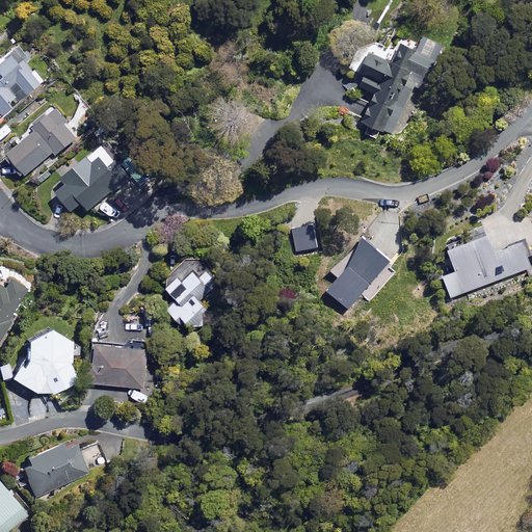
[(436,52),(419,45),(416,53),(399,46),(391,63),(367,53),(357,74),(363,76),(357,87),(374,95),(362,122),(401,139),(421,94),(403,86),(409,71),(425,77),(436,52)]
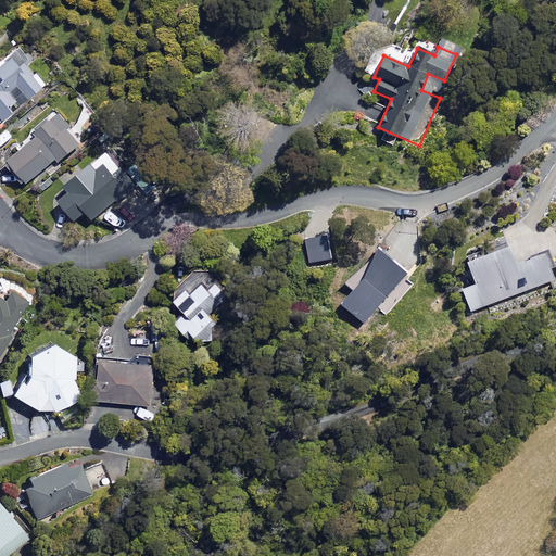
[(0,118),(16,106),(5,93),(14,86),(25,100),(40,87),(22,64),(15,68),(8,59),(0,64),(0,118)]
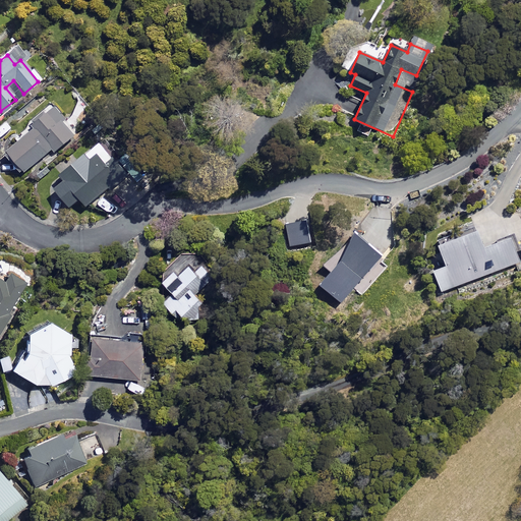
[(60,115),(53,107),(33,124),(36,127),(5,154),(23,175),(53,150),(55,153),(74,136),(58,117),(60,115)]
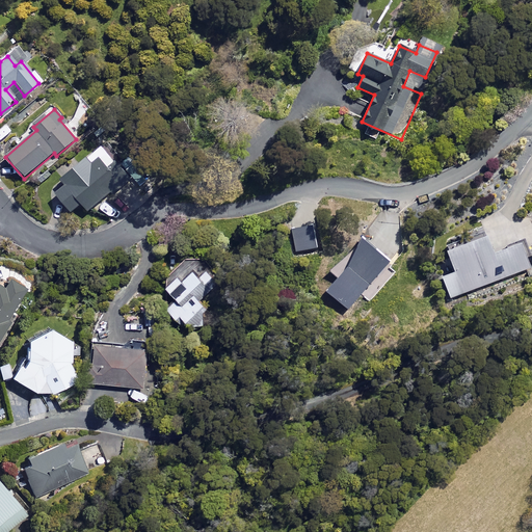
[(113,162),(100,147),(60,179),(65,185),(55,193),(70,211),(80,203),(86,210),(110,191),(111,193),(130,179),(115,161),(113,162)]
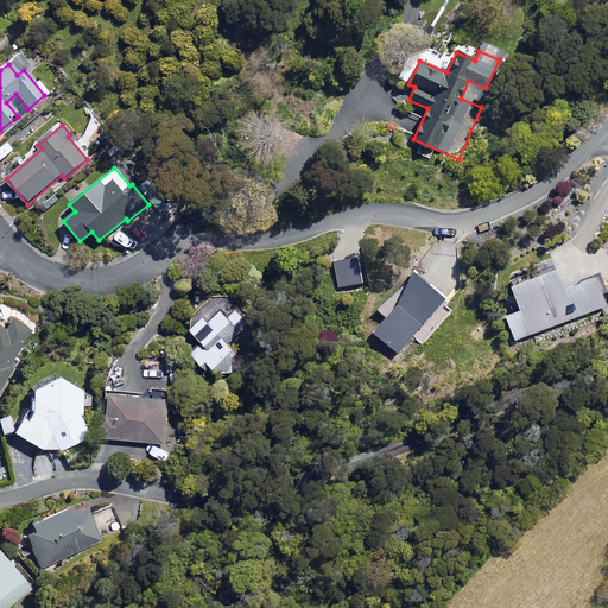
[(335,290),(365,284),(360,257),(330,263),(335,290)]
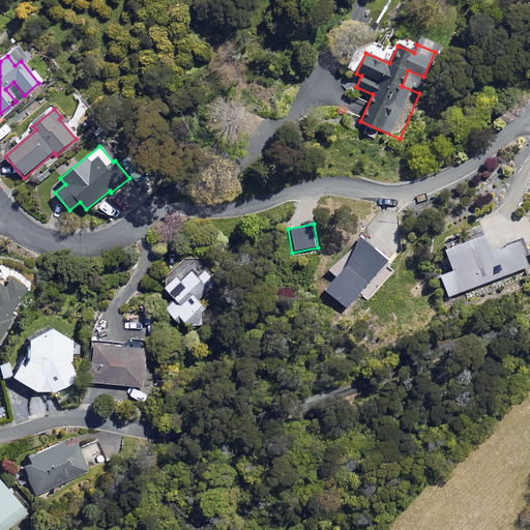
[(491,252),(484,234),(444,249),(451,270),(440,274),(447,296),(528,266),(519,241),(491,252)]
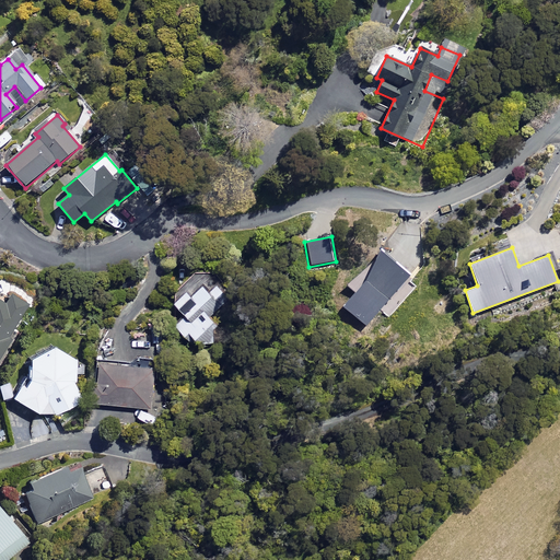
[(343,306),(366,327),(412,273),(382,248),(368,280),(343,306)]
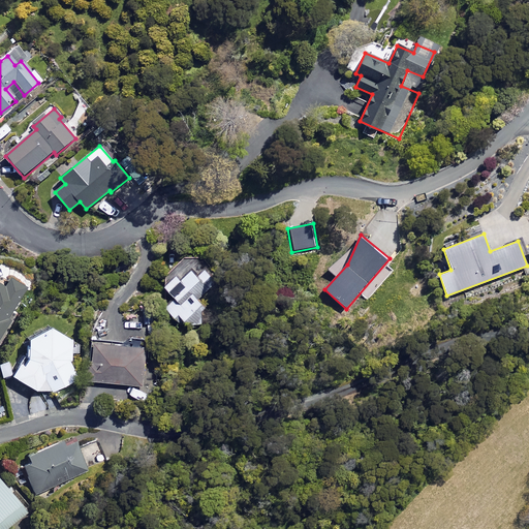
[(169,252),(163,240),(150,246),(156,258),(169,252)]
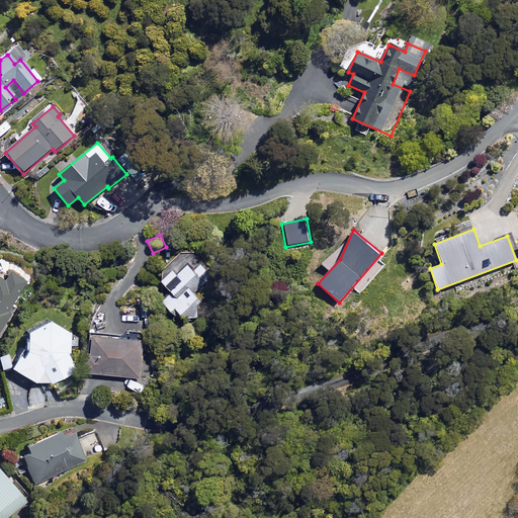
[(195,275),(187,266),(176,275),(172,271),(161,280),(172,293),(163,300),(182,325),(198,312),(196,297),(185,284),(195,275)]
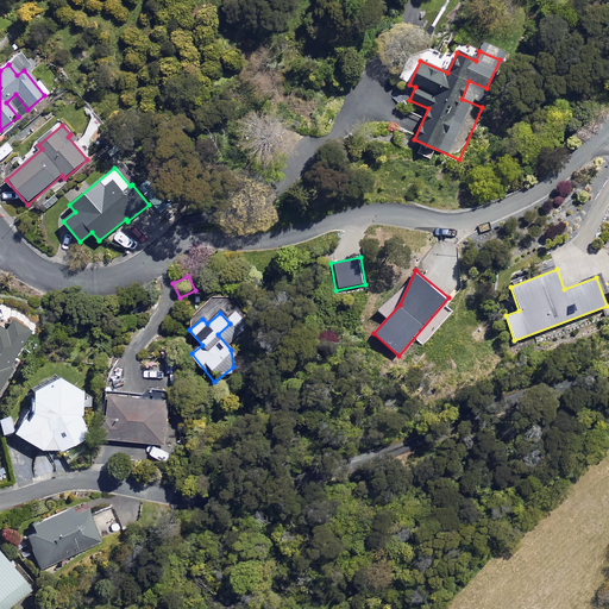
[(0,380),(26,328),(5,318),(1,325),(0,325),(0,380)]
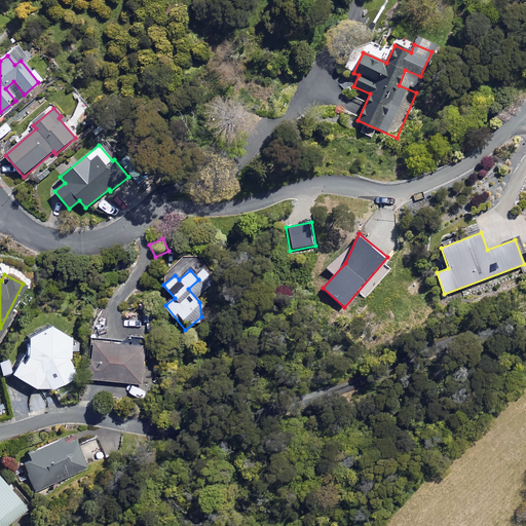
[(72,378),(66,336),(45,325),(27,334),(6,375),(38,390),(53,388),(72,378)]
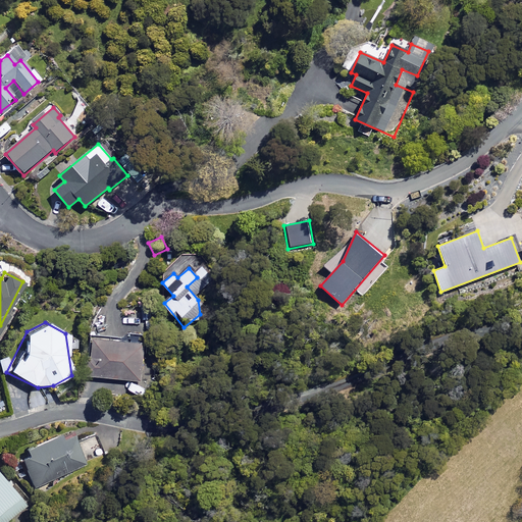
[(144,342),(92,336),(90,355),(87,355),(85,376),(141,381),(144,342)]
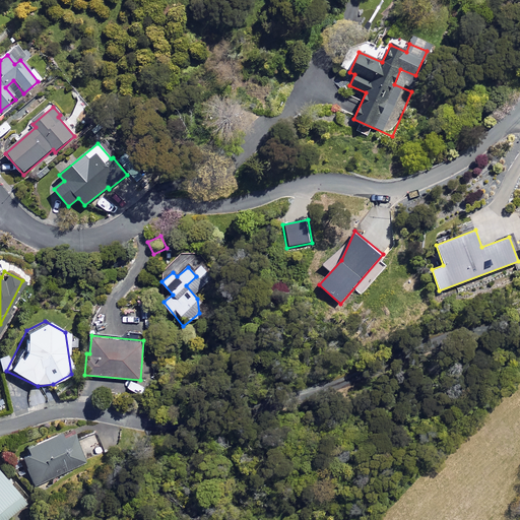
[(75,442),(70,430),(25,449),(27,454),(20,457),(33,485),(103,455),(93,434),(75,442)]
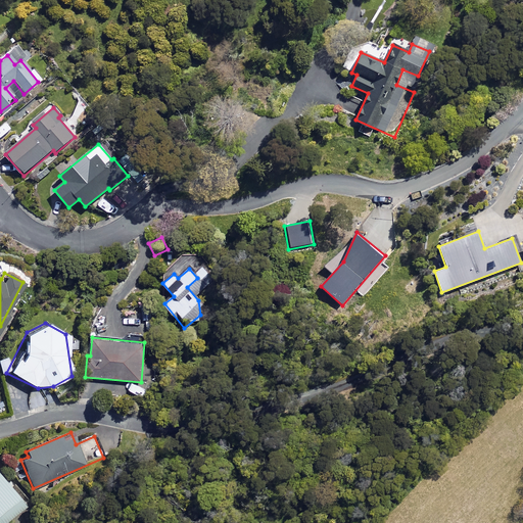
[(0,522),(3,522),(25,504),(0,476),(0,522)]
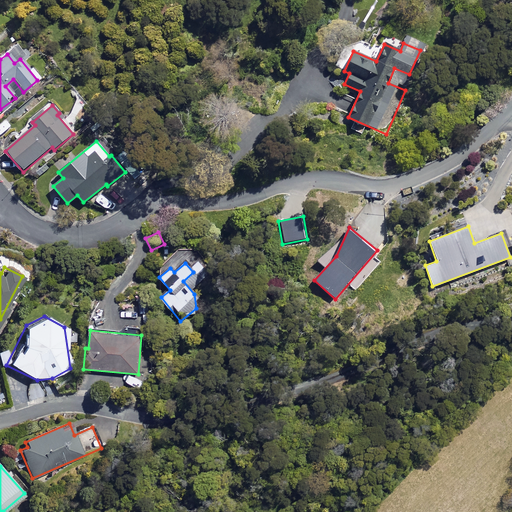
All buildings are outlined.
